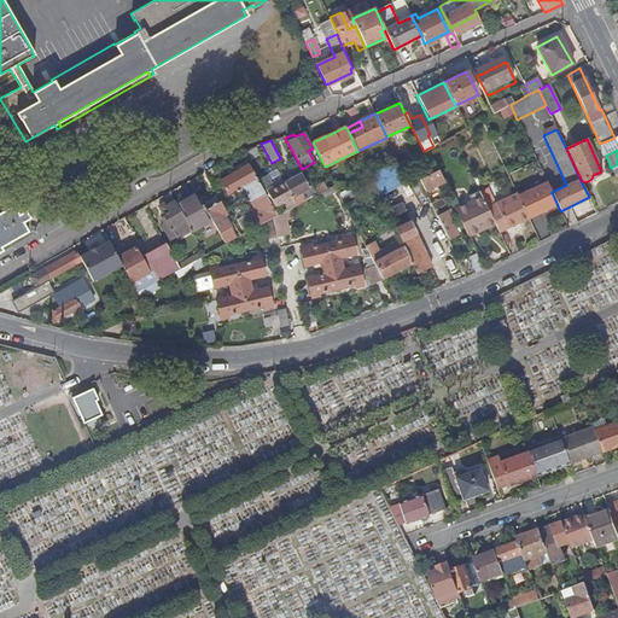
[(248,164),(245,161),(226,172),(228,175),(248,164)]
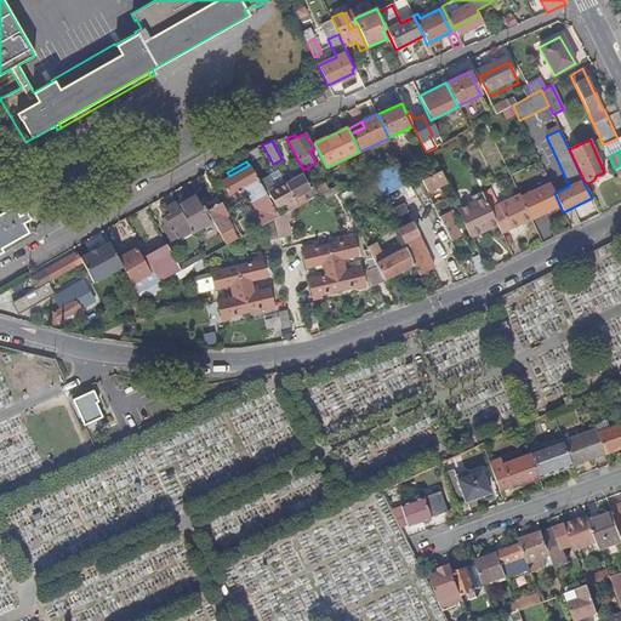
[(273,220),(278,216),(249,165),(229,176),(220,182),(227,195),(243,187),(255,209),(248,214),(256,228),(273,220)]
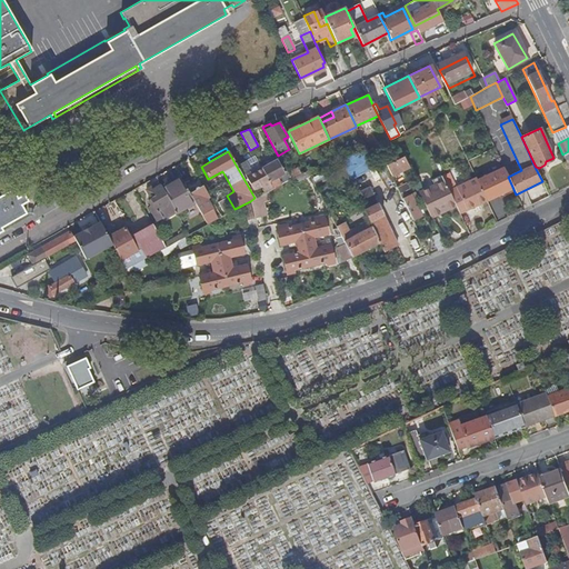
[(386,165),(399,159),(396,152),(372,163),(376,169),(386,165)]
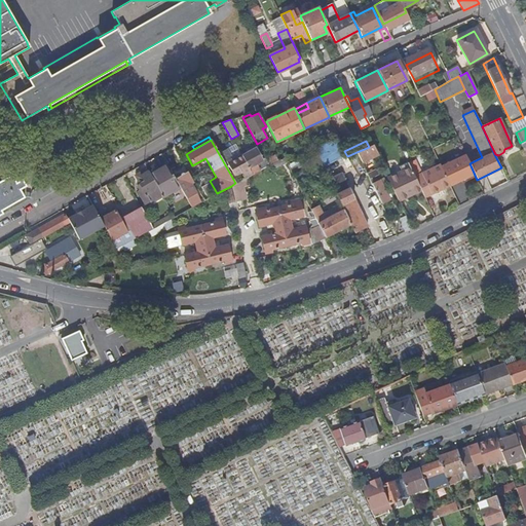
[(362,163),(377,155),(373,145),(369,147),(357,152),(362,163)]
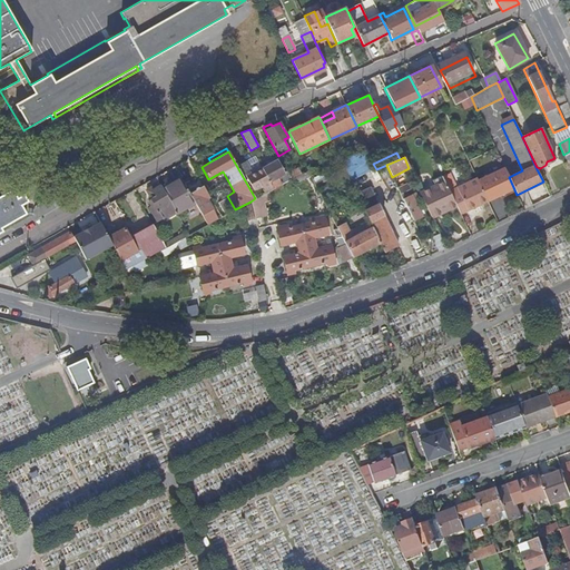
[(268,182),(274,189),(282,185),(277,178),(284,174),(277,159),(276,160),(273,161),(261,168),(268,182)]
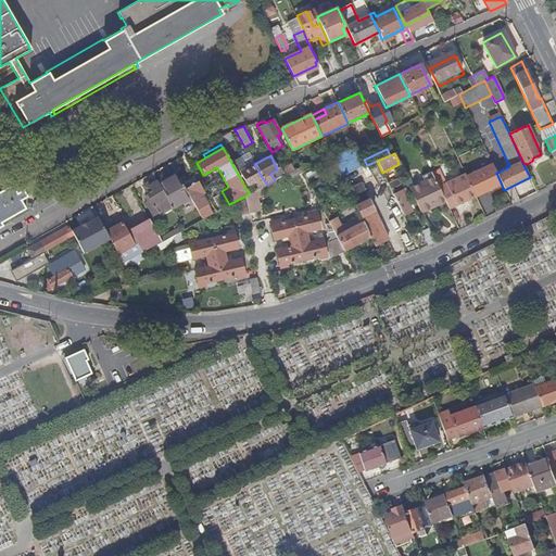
[(255,181),(258,189),(267,185),(262,177),(254,164),(244,171),(241,173),(240,173),(248,186),(255,181)]
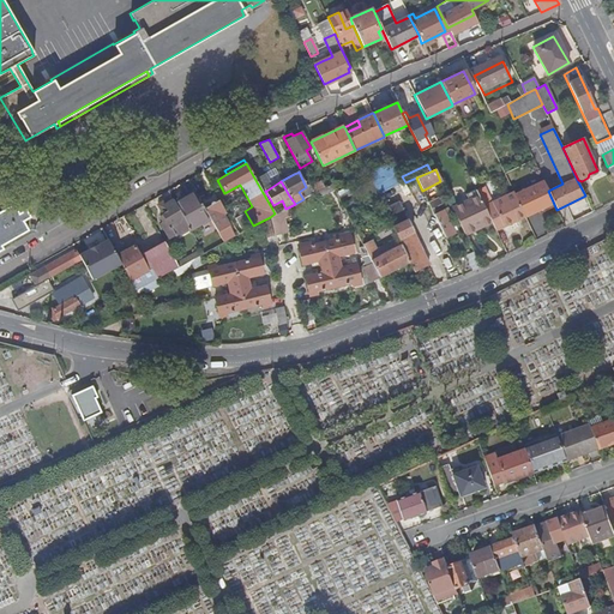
[(321,181),(311,187),(314,193),(315,192),(324,187),(321,181)]
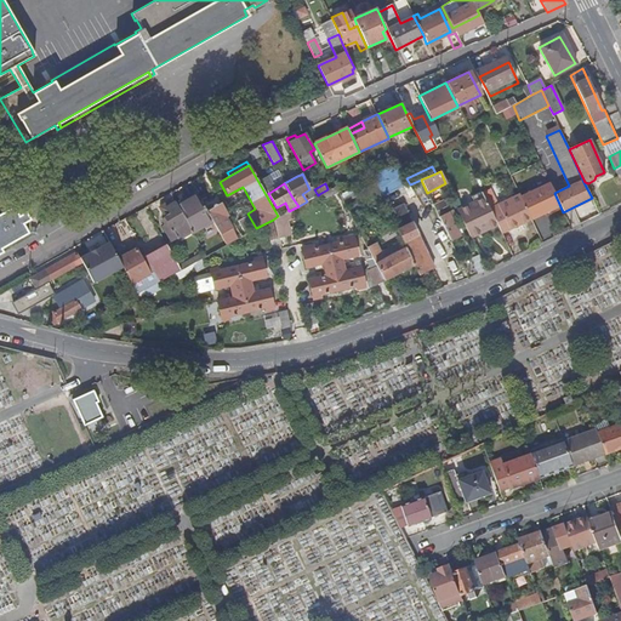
[(550,183),(520,198),(530,218),(559,204),(554,193),(550,183)]
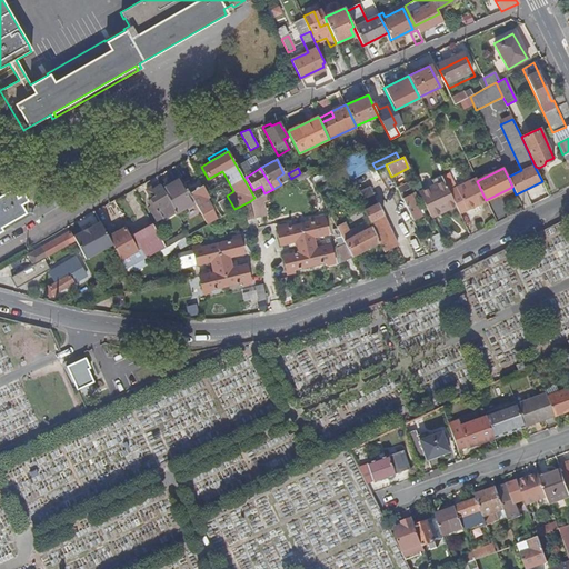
[(300,173),(292,178),(295,182),(305,178),(302,172),(300,173)]
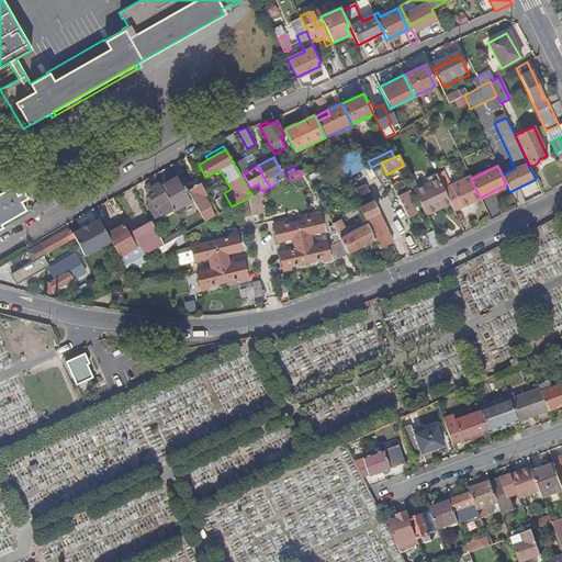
[(425,215),(450,203),(446,195),(452,192),(450,186),(444,171),(436,175),(426,179),(429,183),(414,191),(425,215)]
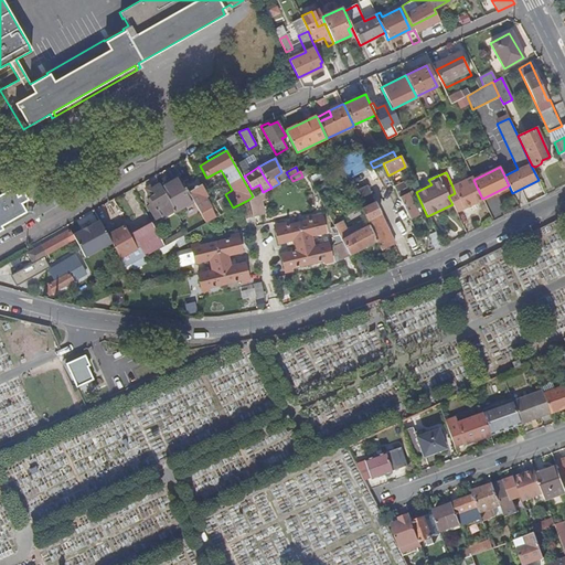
[(173,210),(192,200),(187,191),(182,182),(179,177),(161,187),(173,210)]
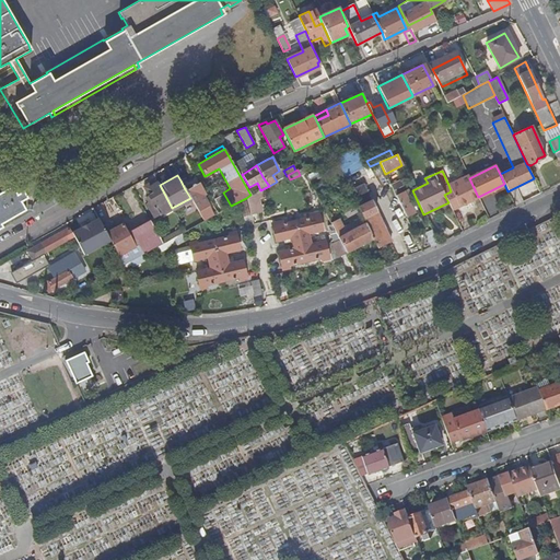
[(469,178),(468,175),(448,185),(451,191),(444,195),(448,202),(452,210),(478,197),(469,178)]
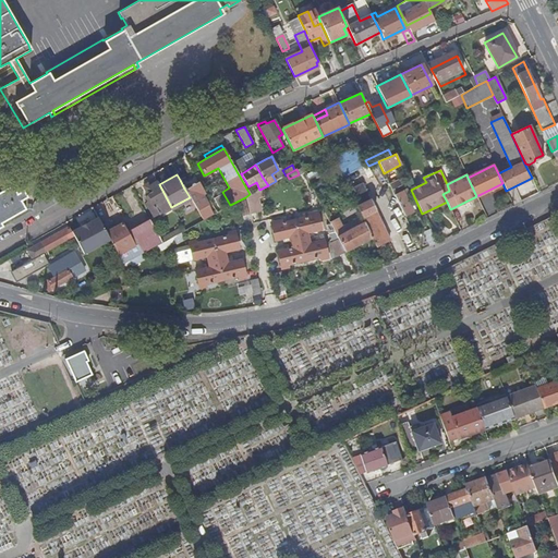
[(143,186),(145,189),(148,194),(145,196),(147,201),(145,203),(153,216),(158,213),(160,216),(172,208),(171,207),(159,184),(155,177),(147,181),(147,182),(143,186)]
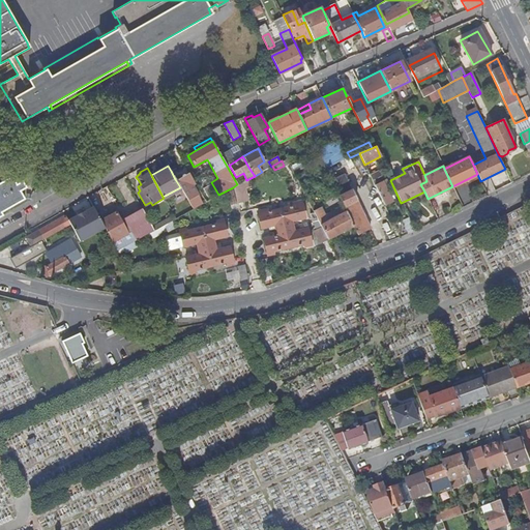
[(372,180),(380,176),(378,171),(369,175),(372,180)]
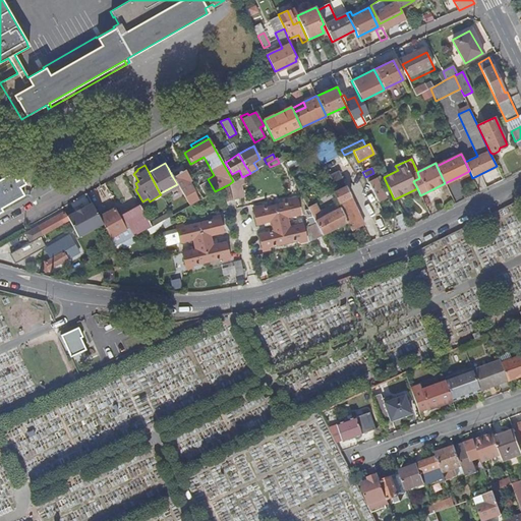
[(180,171),(179,171),(178,171),(178,172),(178,173),(172,176),(177,184),(189,206),(199,200),(188,181),(191,180),(185,169),(181,171),(180,171)]
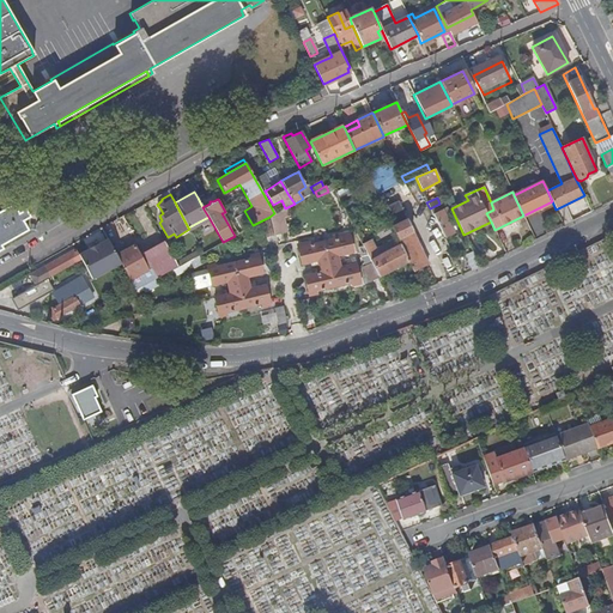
[(0,246),(18,236),(13,229),(19,224),(19,223),(22,222),(29,217),(24,210),(17,213),(12,205),(0,211),(0,250),(2,249),(0,246)]
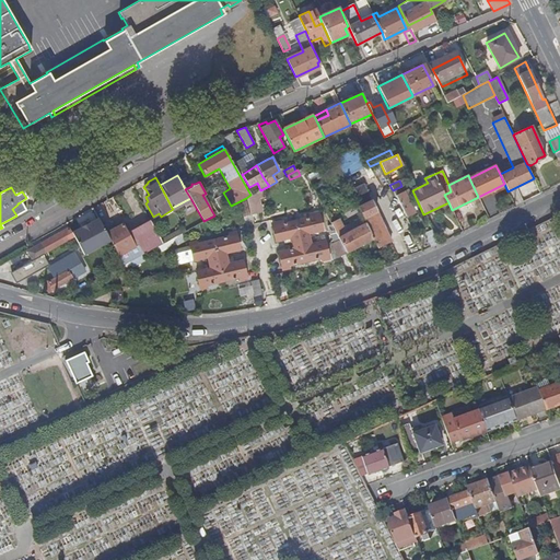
[(395,196),(406,218),(413,213),(410,206),(412,205),(408,195),(406,196),(404,191),(395,196)]
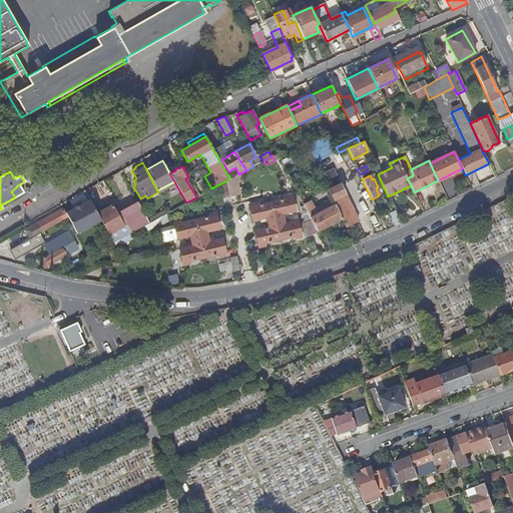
[(225,181),(228,197),(239,194),(235,179),(234,176),(229,178),(225,181)]
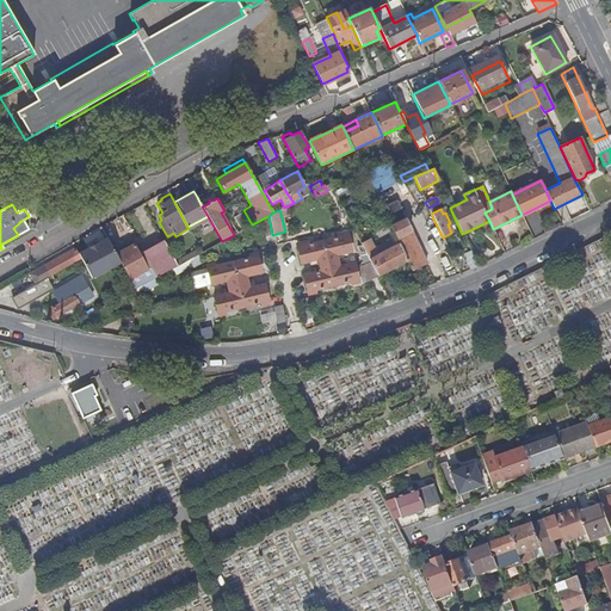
[(407,260),(412,270),(426,264),(405,218),(390,226),(395,236),(399,242),(399,244),(407,260)]
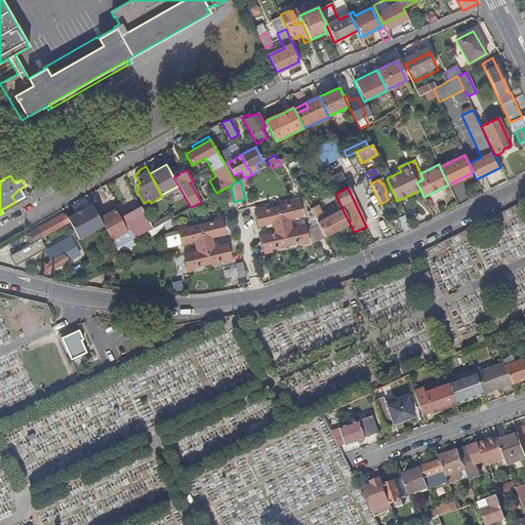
[(11,196),(15,202),(23,198),(18,190),(16,191),(16,192),(11,196)]
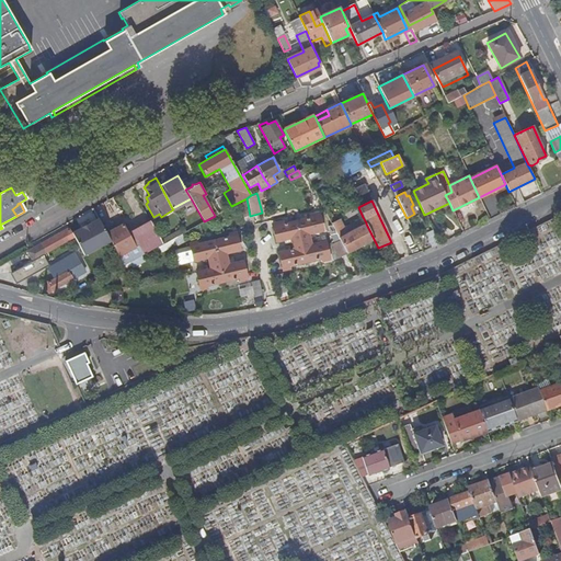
[(310,218),(272,227),(276,242),(290,239),(293,249),(278,253),(282,268),(329,256),(324,242),(311,245),(308,235),(322,231),(318,213),(309,215),(310,218)]
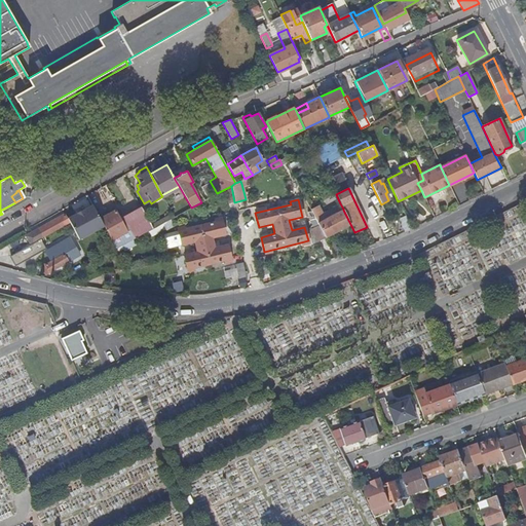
[(340,203),(334,207),(336,213),(343,209),(340,203)]
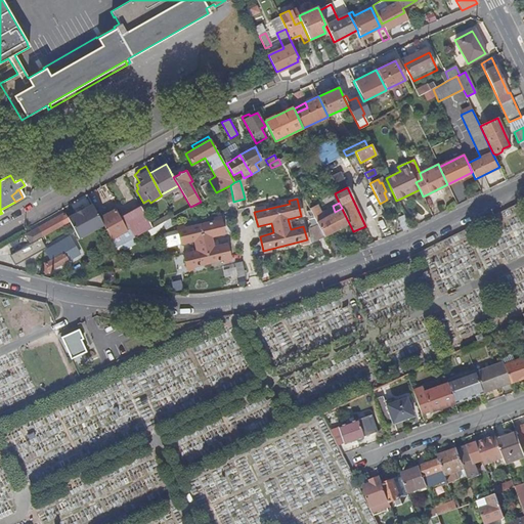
[(75,213),(67,217),(78,238),(103,224),(100,219),(99,218),(92,205),(91,204),(83,208),(75,213)]
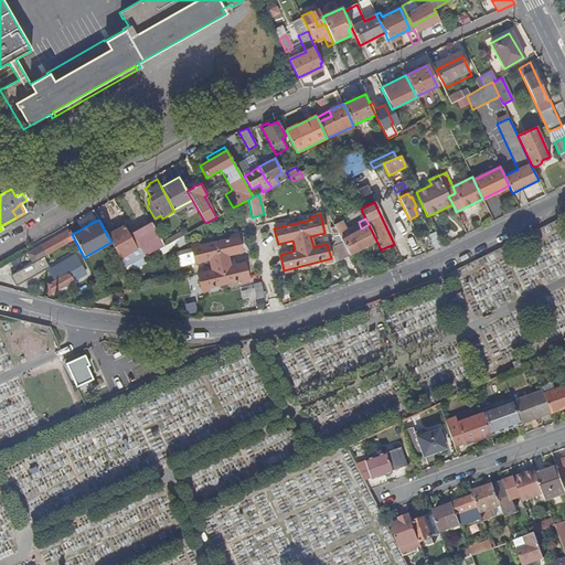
[(338,235),(341,242),(348,254),(376,241),(369,225),(369,224),(361,228),(359,222),(345,228),(341,220),(332,224),(334,226),(334,227),(338,235)]
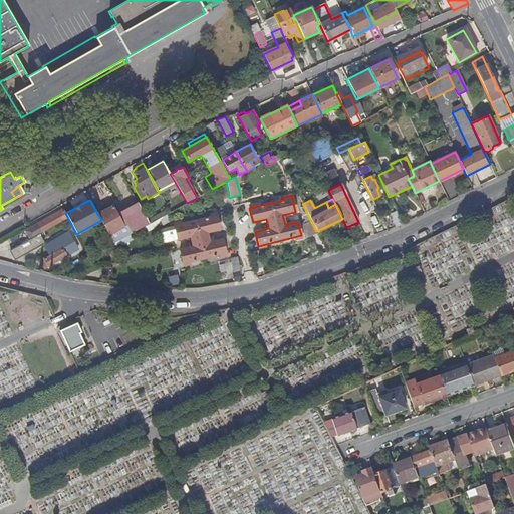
[(119,211),(132,233),(157,219),(155,215),(148,220),(138,202),(119,211)]
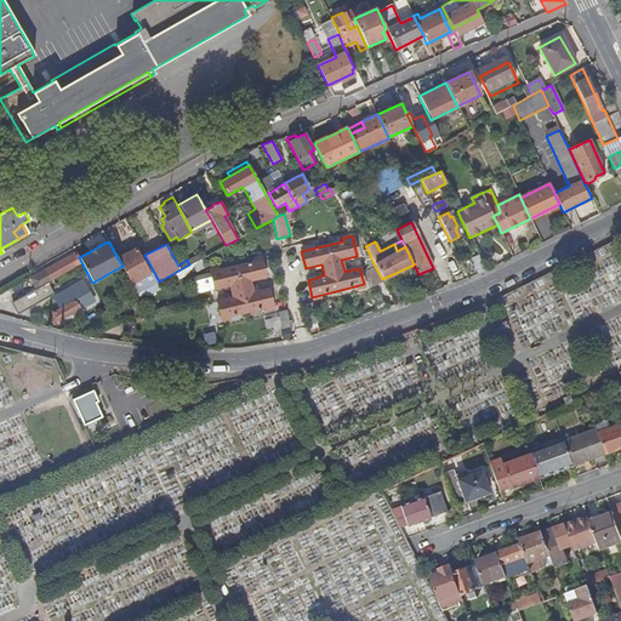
[(124,269),(137,294),(159,281),(144,255),(143,256),(138,248),(118,258),(119,260),(123,266),(124,269)]
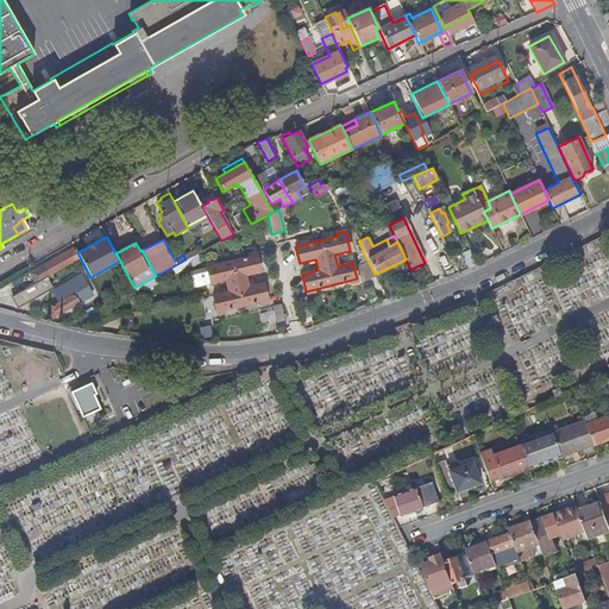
[(2,302),(11,312),(50,289),(44,278),(80,258),(74,248),(29,272),(36,284),(2,302)]
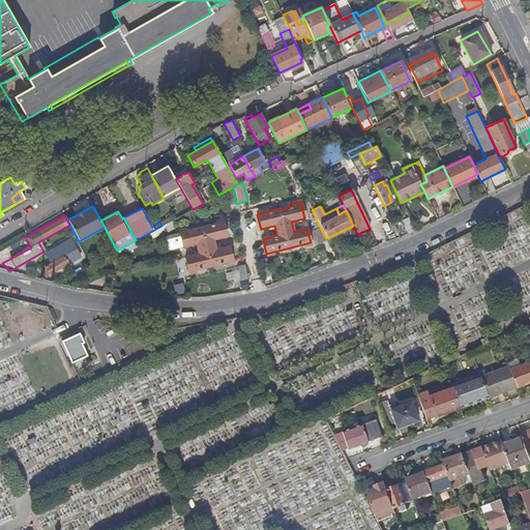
[(412,232),(415,231),(408,217),(406,218),(407,221),(402,224),(407,234),(412,232)]
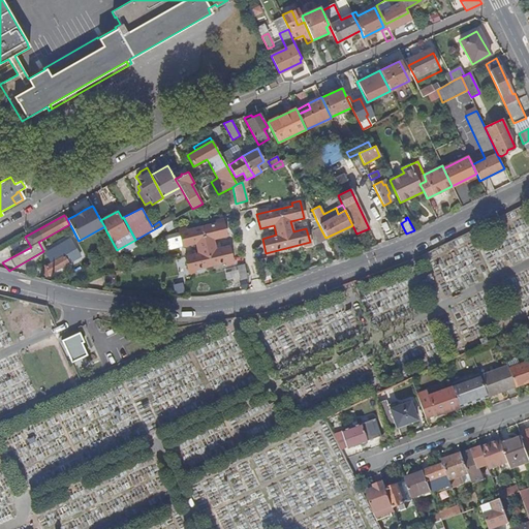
[(392,224),(398,237),(406,234),(401,223),(406,220),(405,218),(392,224)]
